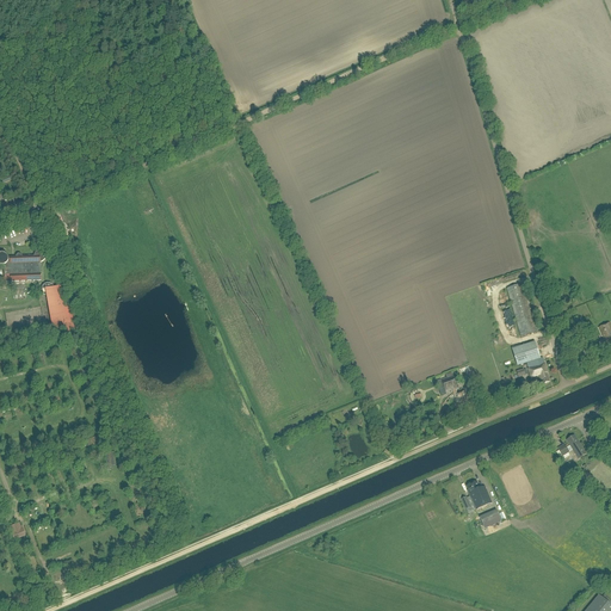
[(41,252),(39,252),(38,252),(37,252),(37,253),(36,253),(36,254),(35,255),(35,257),(35,258),(23,258),(23,257),(22,257),(22,255),(20,255),(19,255),(18,255),(17,255),(17,257),(17,258),(17,259),(8,260),(8,259),(8,258),(8,257),(7,257),(7,255),(6,255),(6,254),(5,254),(4,254),(2,254),(1,254),(0,254),(0,265),(0,266),(1,266),(2,266),(4,266),(5,266),(5,279),(11,278),(11,283),(41,282),(41,264),(42,263),(43,263),(44,261),(45,260),(45,259),(45,258),(45,257),(45,255),(45,254),(44,254),(44,253),(43,253),(43,252),(42,252),(41,252)]
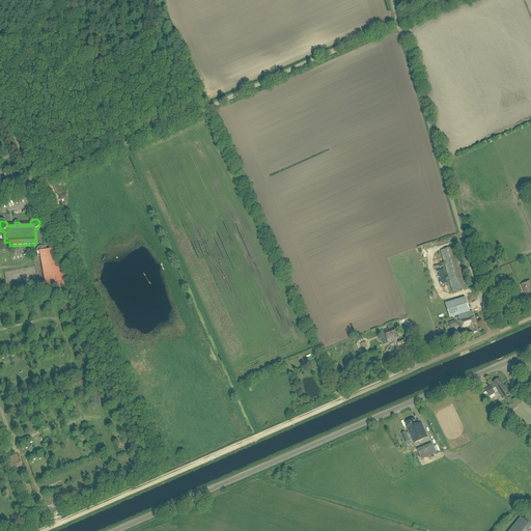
[(43,247),(42,247),(40,247),(39,247),(39,248),(38,248),(38,249),(37,249),(37,250),(37,251),(36,251),(36,252),(36,253),(37,254),(37,255),(38,255),(38,256),(39,257),(40,257),(47,292),(70,288),(67,278),(66,278),(64,269),(62,269),(61,263),(58,264),(55,250),(47,251),(47,250),(47,249),(46,249),(46,248),(45,248),(44,247),(43,247)]
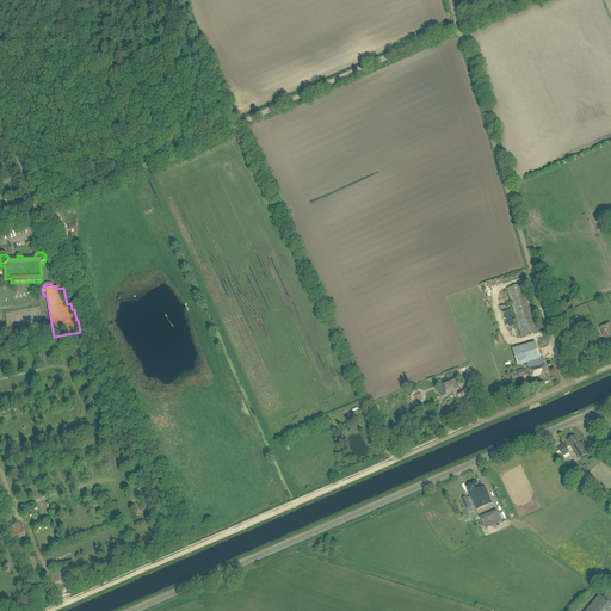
[(536,334),(522,285),(507,290),(522,338),(536,334)]
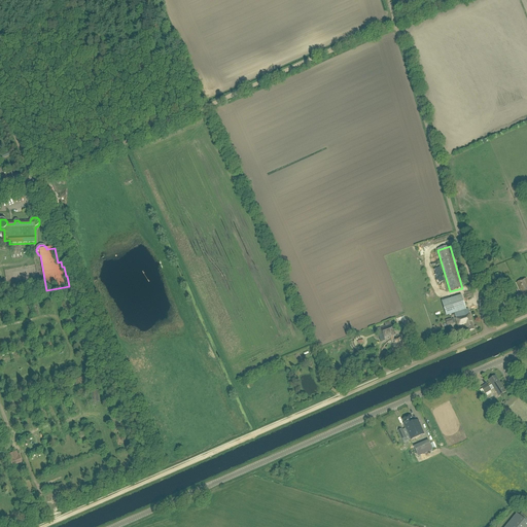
[(526,297),(526,281),(526,279),(517,283),(521,293),(518,294),(520,301),(526,297)]
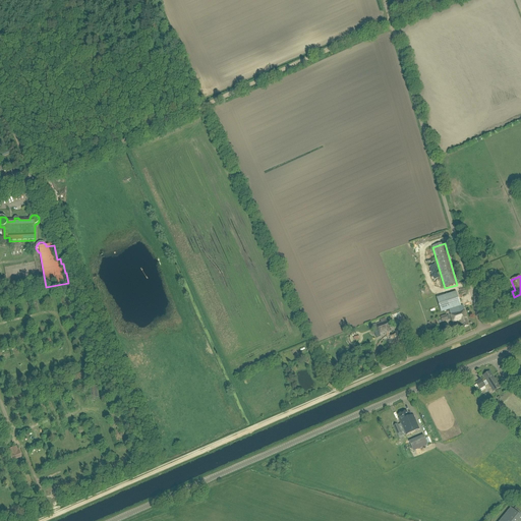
[(460,307),(456,293),(437,298),(441,313),(449,311),(450,315),(452,325),(454,324),(455,323),(459,322),(460,326),(459,326),(460,330),(468,327),(465,320),(466,320),(463,306),(460,307)]
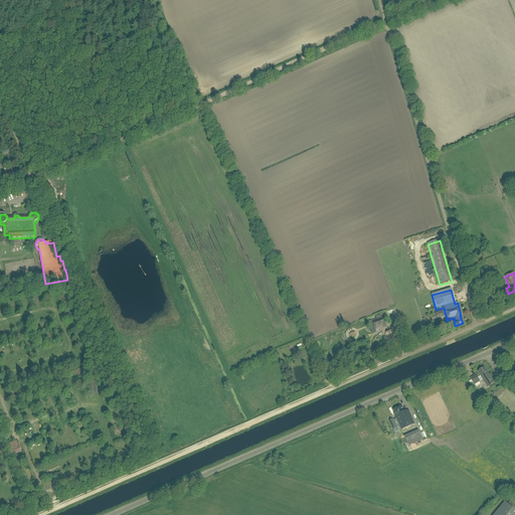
[(77,318),(73,308),(67,310),(71,320),(77,318)]
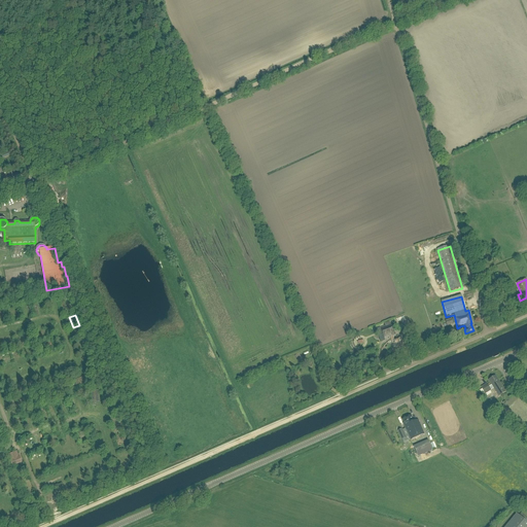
[(385,326),(376,329),(377,334),(378,332),(382,342),(390,339),(392,343),(398,356),(407,353),(400,338),(394,341),(393,338),(395,337),(390,324),(385,326)]
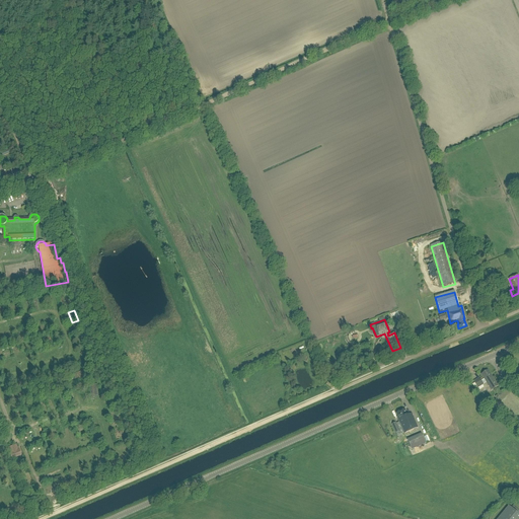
[(328,362),(326,359),(321,361),(324,369),(323,369),(324,372),(326,371),(327,373),(329,372),(328,371),(334,369),(332,366),(330,366),(329,362),(328,362)]
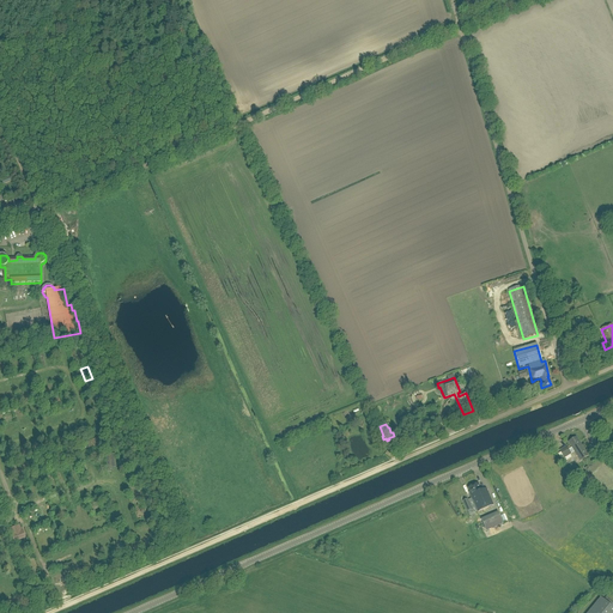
[(104,445),(101,437),(83,445),(86,454),(104,445)]
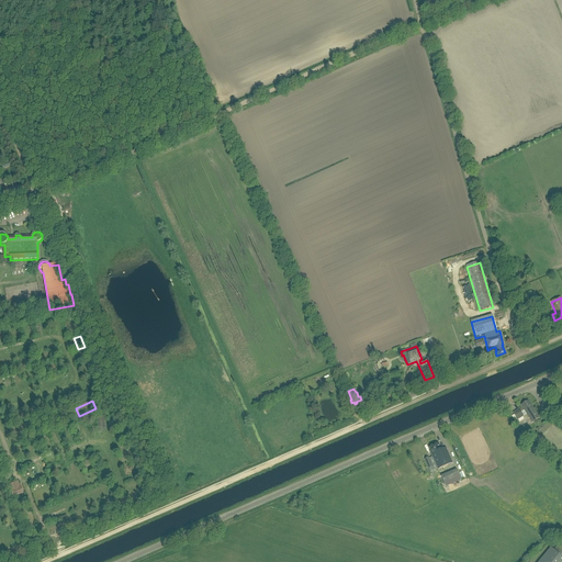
[(539,418),(528,402),(521,406),(525,411),(520,413),(519,411),(514,414),(517,420),(527,414),(532,423),(539,418)]
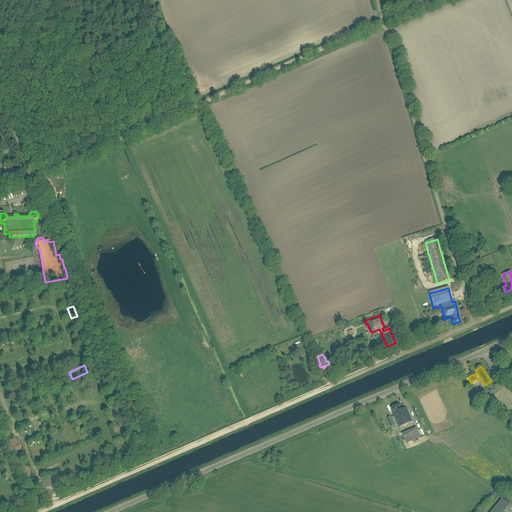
[(402,410),(400,404),(391,408),(392,412),(394,416),(393,416),(398,428),(399,428),(400,432),(407,429),(405,425),(412,422),(406,408),(402,410)]
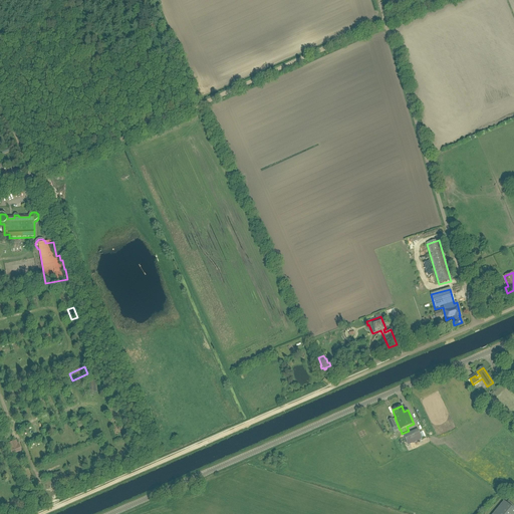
[(16,441),(8,444),(10,449),(9,450),(11,456),(21,452),(19,446),(18,446),(16,441)]
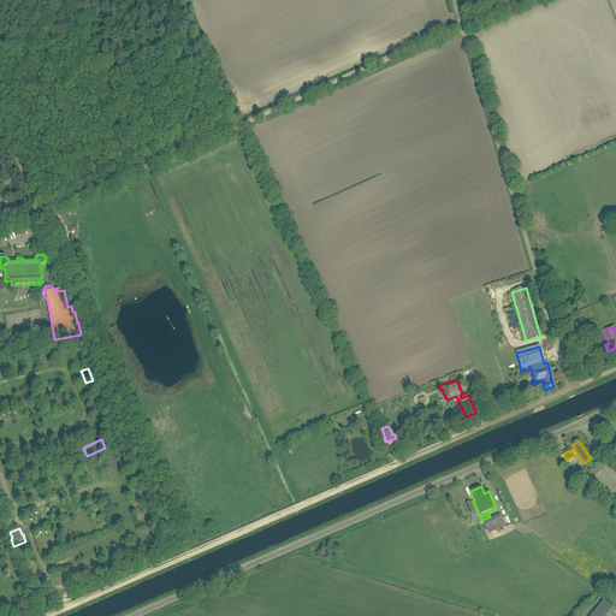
[(615,615),(615,610),(604,600),(591,615),(615,615)]
